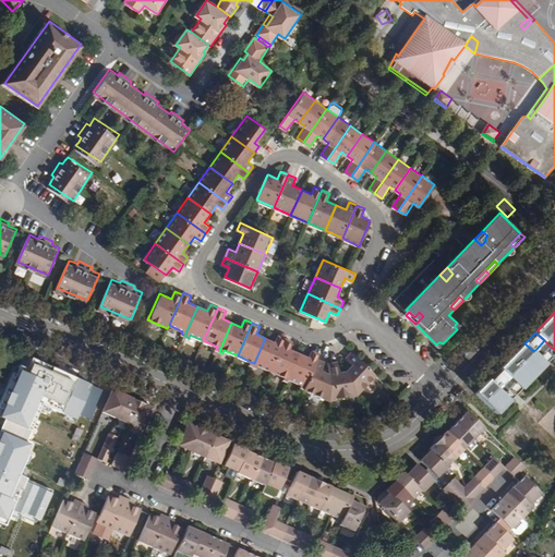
[(275,342),(265,338),(254,363),(257,364),(272,371),(286,338),(278,334),(275,342)]
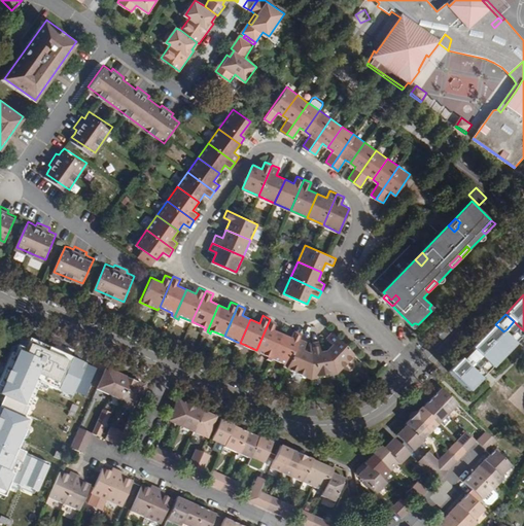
[(270,319),(256,350),(269,356),(272,357),(283,332),(274,329),(277,322),(270,319)]
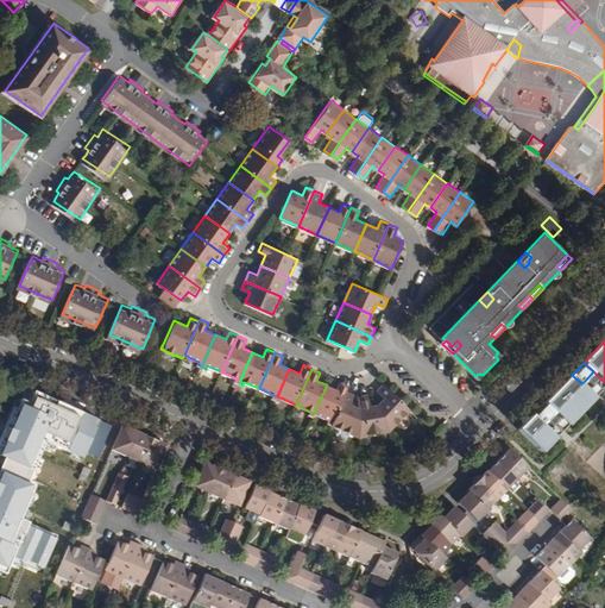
[(591,387),(599,377),(593,371),(585,381),(591,387)]
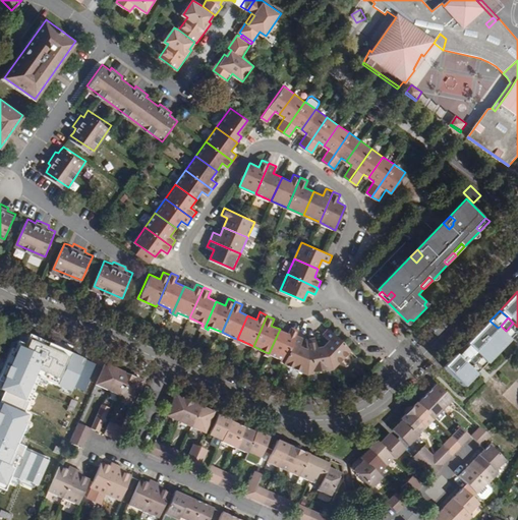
[(498,328),(490,321),(467,344),(475,351),(480,356),(485,361),(508,338),(503,333),(498,328)]
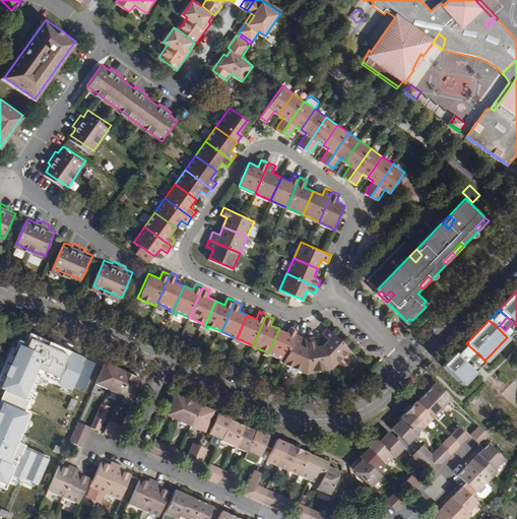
[(516,326),(512,322),(505,330),(502,332),(507,337),(508,338),(516,330),(516,326)]
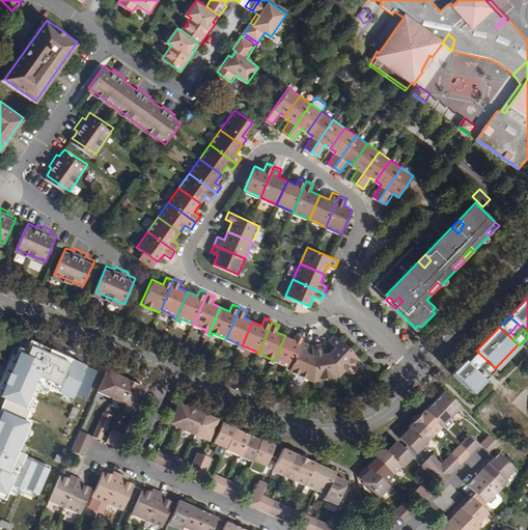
[(285,335),(274,360),(287,366),(286,368),(289,370),(303,340),(305,335),(298,333),(295,340),(285,335)]
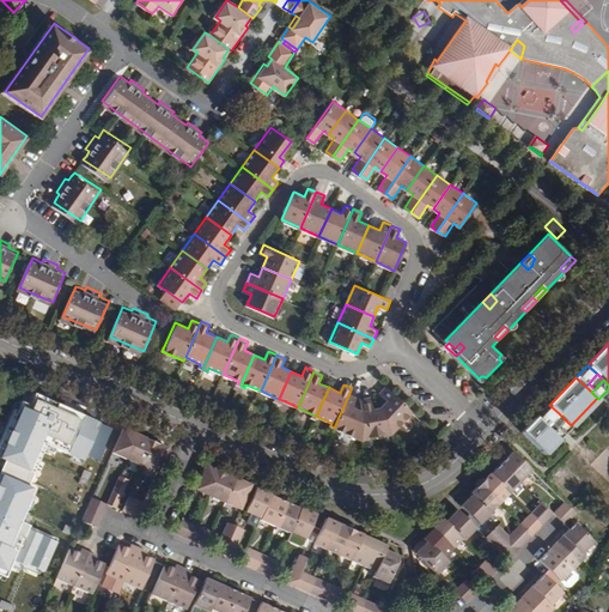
[(381,407),(391,432),(395,431),(414,411),(388,387),(382,393),(389,399),(381,407)]
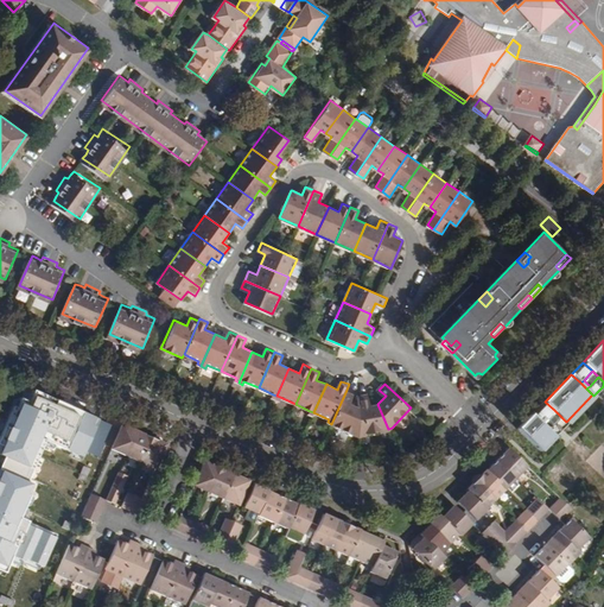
[(360,432),(360,406),(351,403),(355,393),(347,390),(331,424),(355,435),(356,431),(360,432)]
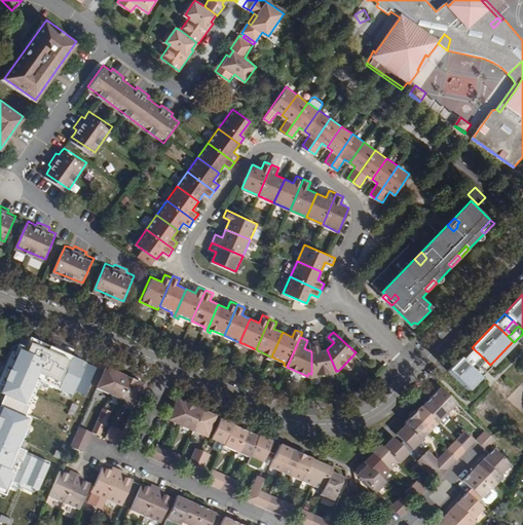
[(311,351),(311,374),(310,377),(336,371),(327,349),(319,348),(319,341),(311,341),(311,351)]
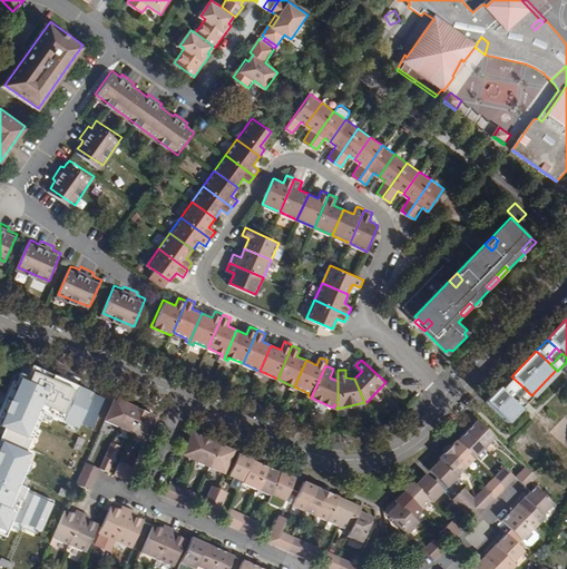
[(520,384),(511,376),(508,380),(499,389),(508,396),(511,393),(517,388),(520,384)]
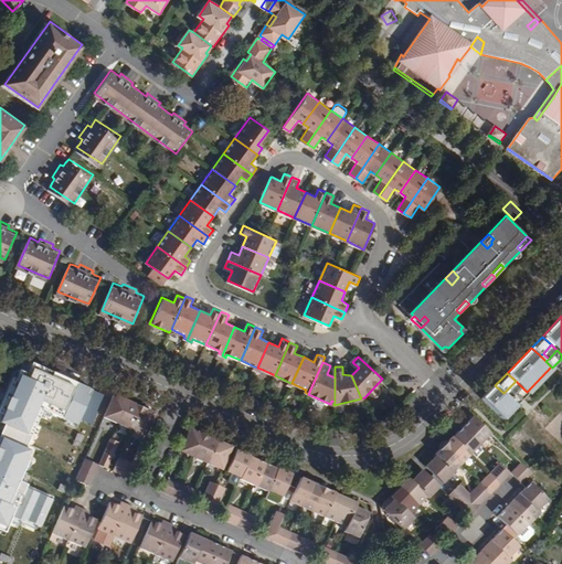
[(518,390),(512,384),(507,390),(512,395),(518,390)]
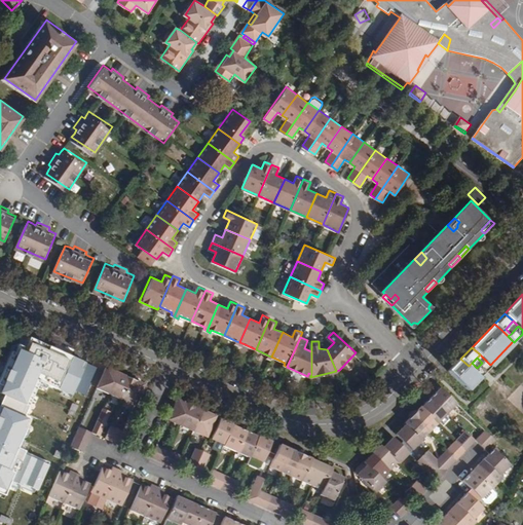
[(469,366),(460,359),(449,370),(468,388),(479,376),(474,371),(469,366)]
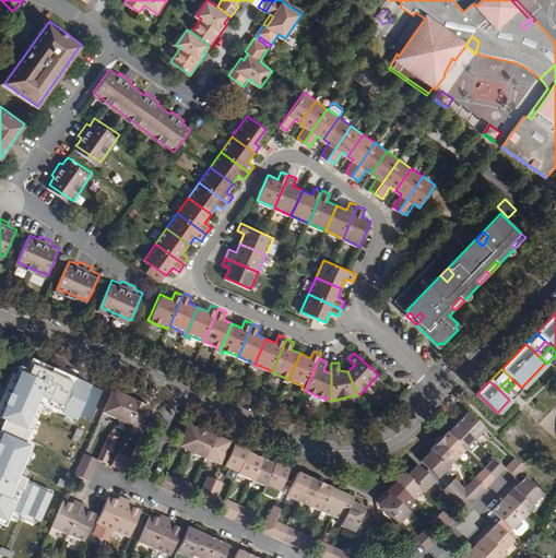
[(521,388),(516,382),(512,386),(507,391),(504,394),(509,400),(510,401),(522,389),(521,388)]
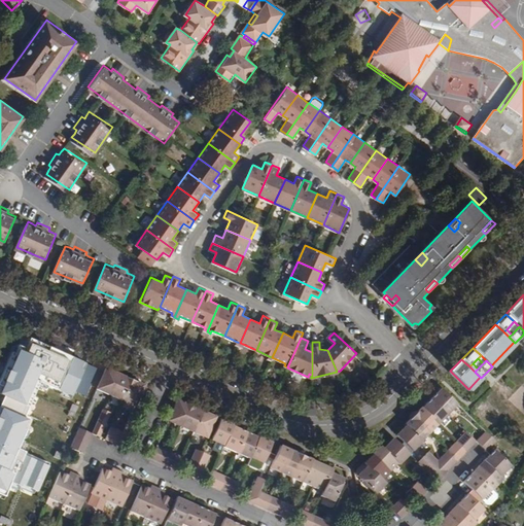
[(98,387),(111,393),(120,373),(113,370),(107,366),(98,387)]
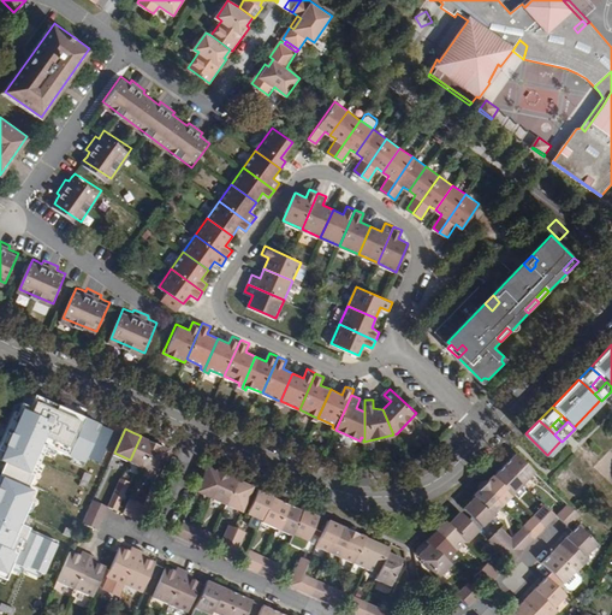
[(141,436),(130,460),(144,466),(155,442),(148,438),(141,436)]
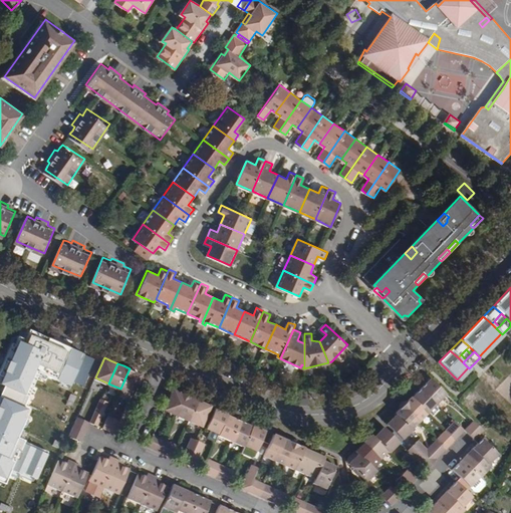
[(130,368),(120,389),(134,395),(140,380),(143,374),(130,368)]
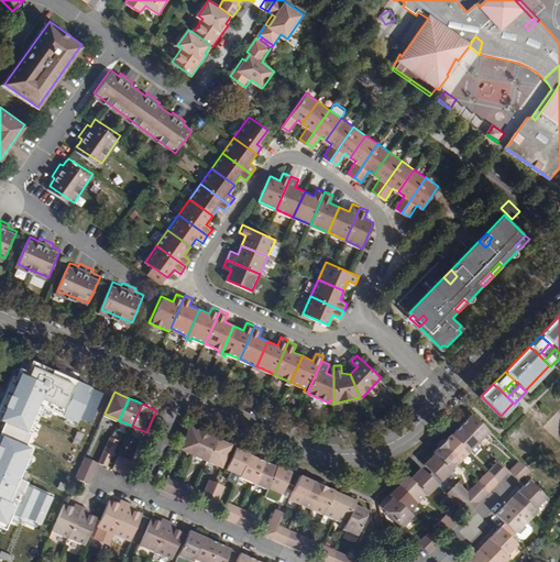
[(463,425),(480,441),(491,430),(474,414),(469,419),(463,425)]
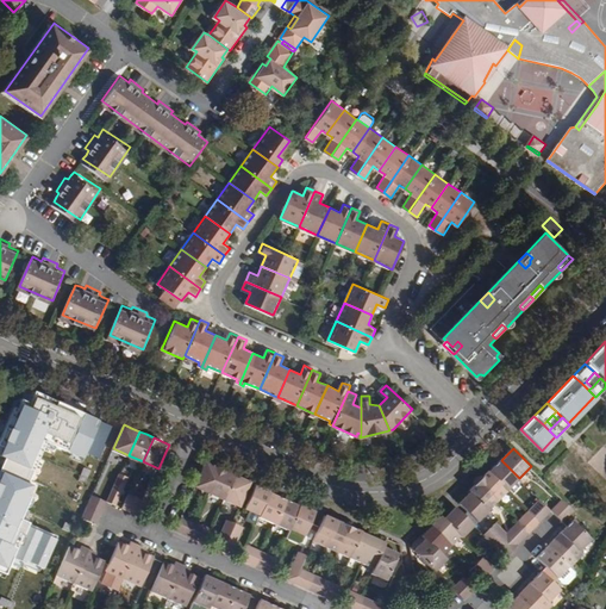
[(491,471),(508,490),(519,478),(501,460),(497,466),(491,471)]
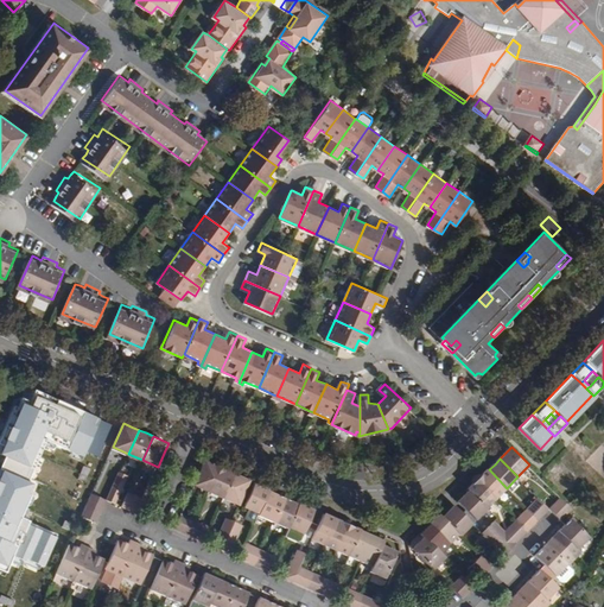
[(211,491),(221,467),(207,460),(203,466),(196,484),(211,491)]
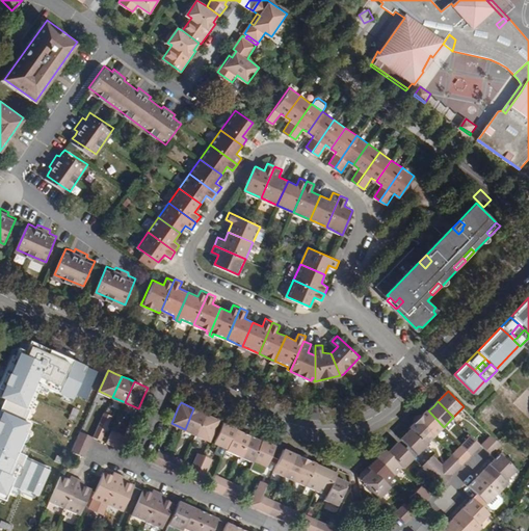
[(200,410),(193,408),(185,429),(197,434),(207,414),(200,410)]
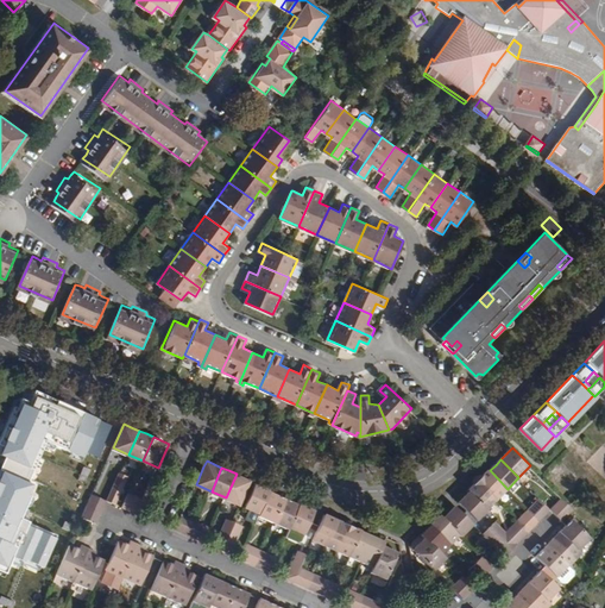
[(479,478),(498,499),(508,489),(490,470),(489,469),(484,474),(479,478)]
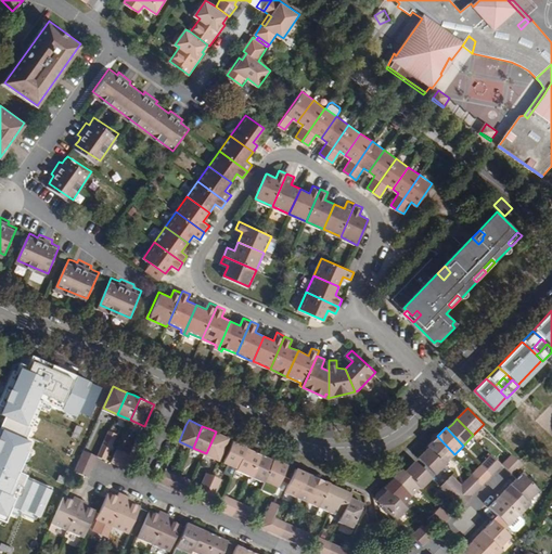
[(110,429),(99,455),(106,459),(118,433),(110,429)]
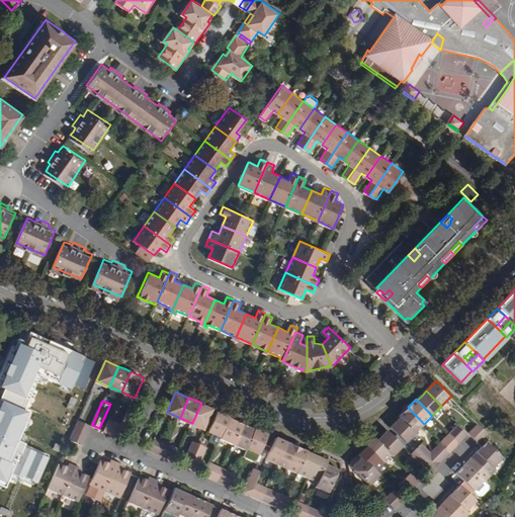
[(206,406),(201,403),(192,423),(205,429),(213,409),(206,406)]
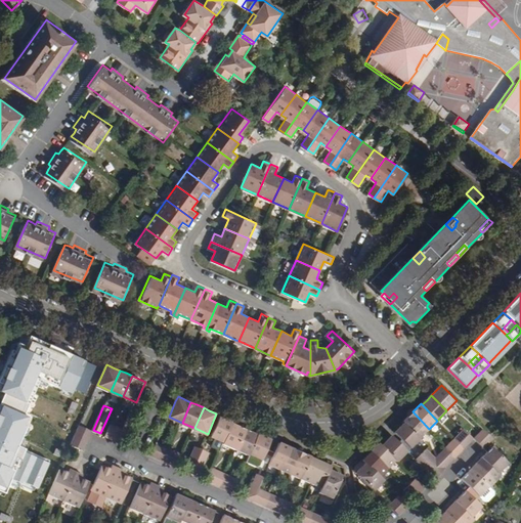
[(404,420),(406,422),(422,437),(429,429),(413,411),(408,416),(404,420)]
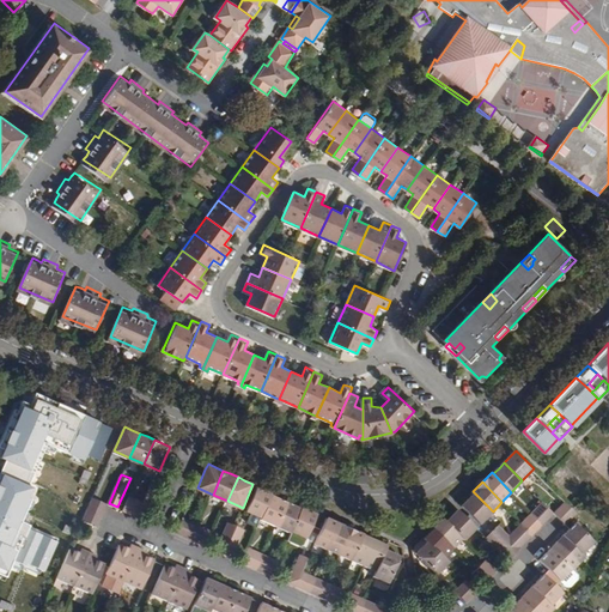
[(248,510),(263,517),(273,495),(274,494),(266,490),(259,486),(248,510)]
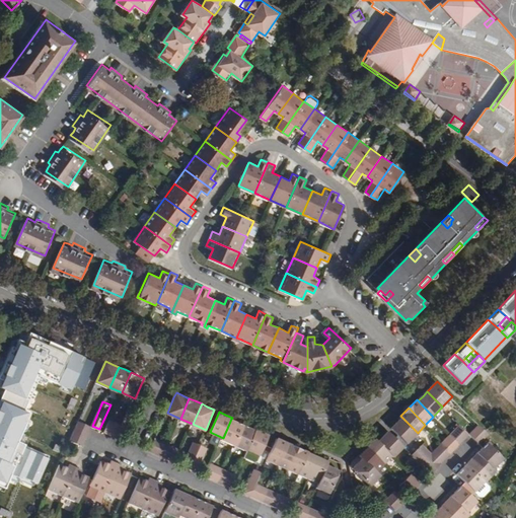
[(408,442),(418,433),(402,418),(397,422),(392,427),(408,442)]
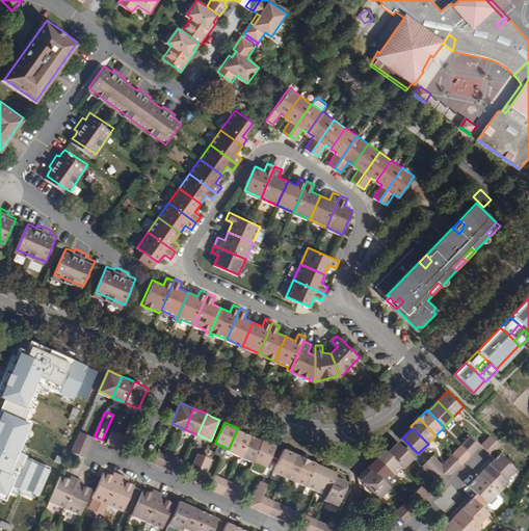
[(127,435),(113,429),(107,443),(121,448),(127,435)]
